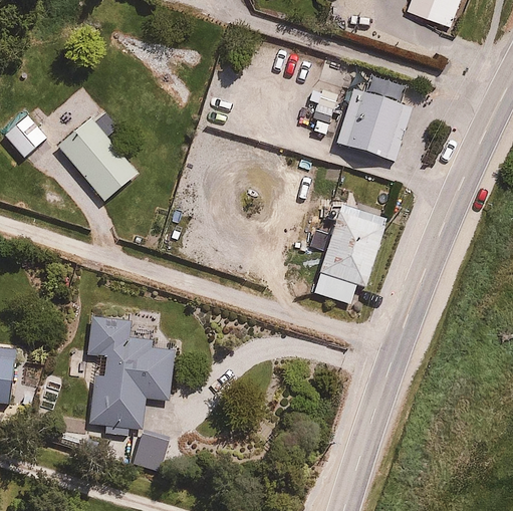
[(461,0),(410,0),(408,8),(452,25),(461,0)]
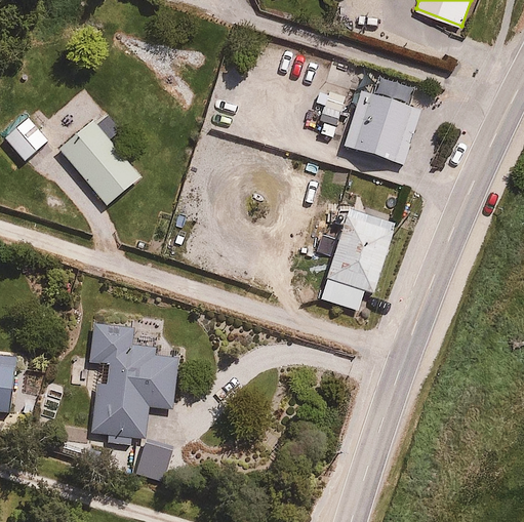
[(417,84),(367,70),(345,145),(404,162),(420,110),(411,107),(417,84)]
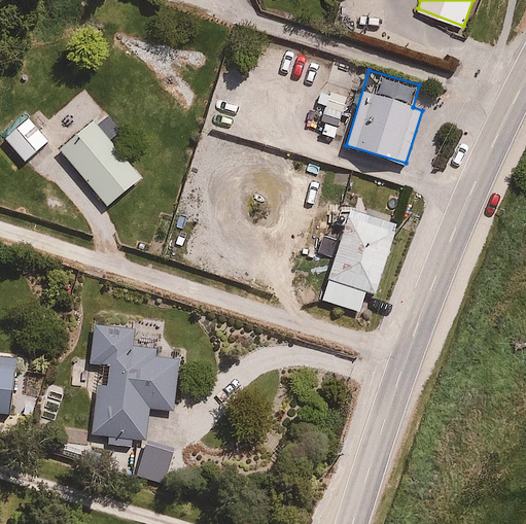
[(28,112),(1,132),(23,161),(48,141),(28,112)]
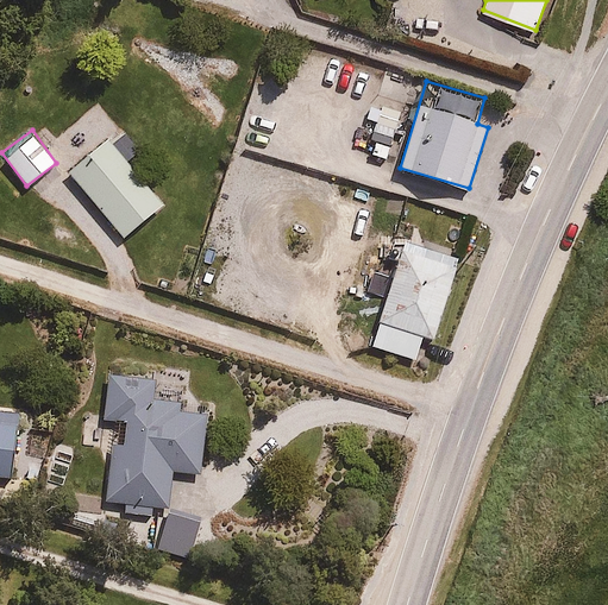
[(111,139),(69,171),(121,240),(164,208),(111,139)]
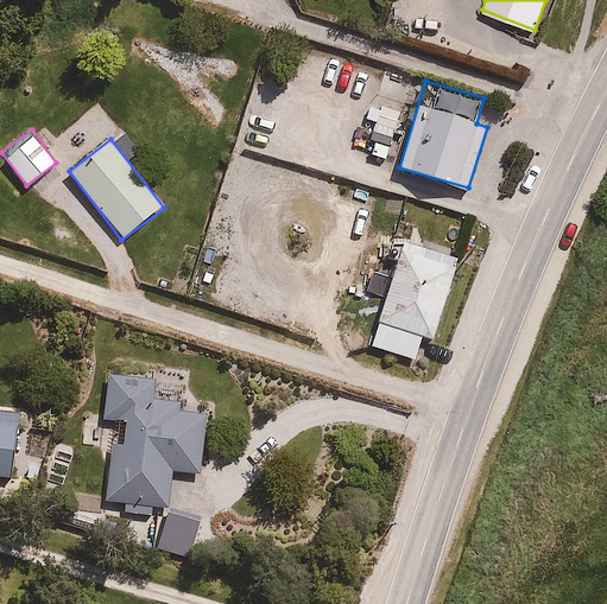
[(434,338),(460,252),(402,235),(391,269),(375,265),(367,292),(387,298),(373,345),(418,360),(425,336),(434,338)]
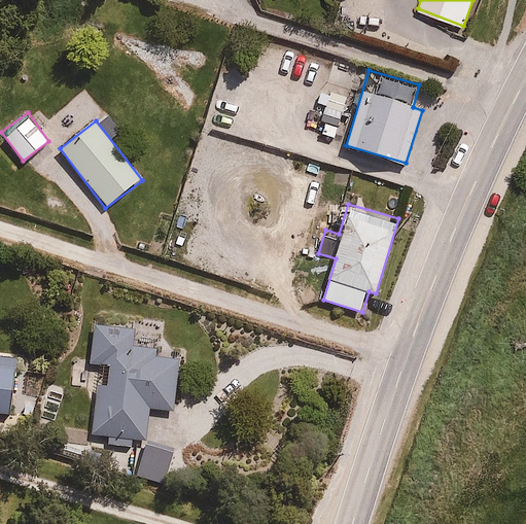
[(89,363),(97,364),(92,430),(108,432),(107,444),(131,446),(132,437),(149,439),(151,408),(170,409),(174,359),(155,358),(156,347),(128,345),(129,330),(92,327),(89,363)]
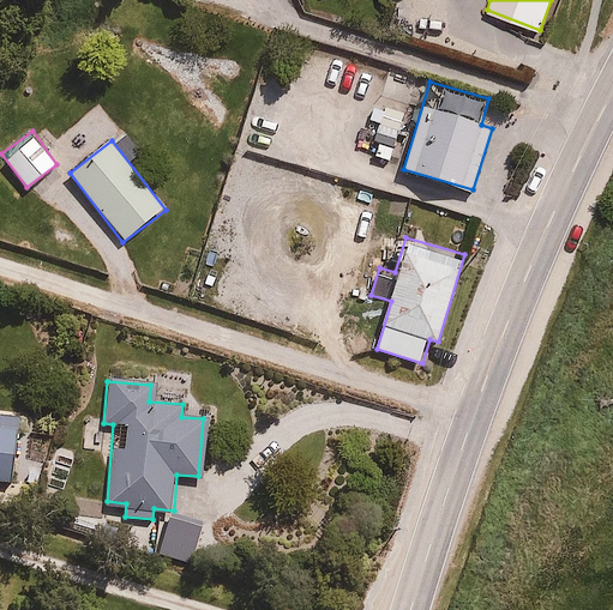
[(0,479),(13,482),(22,415),(0,411),(0,479)]
